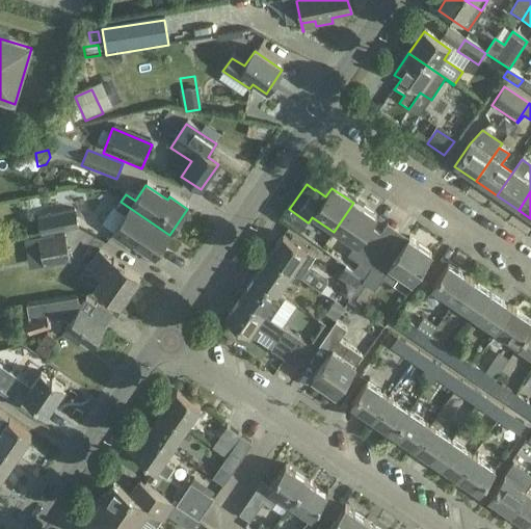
[(169,235),(121,202),(115,210),(125,216),(112,235),(131,246),(132,244),(154,259),(169,235)]
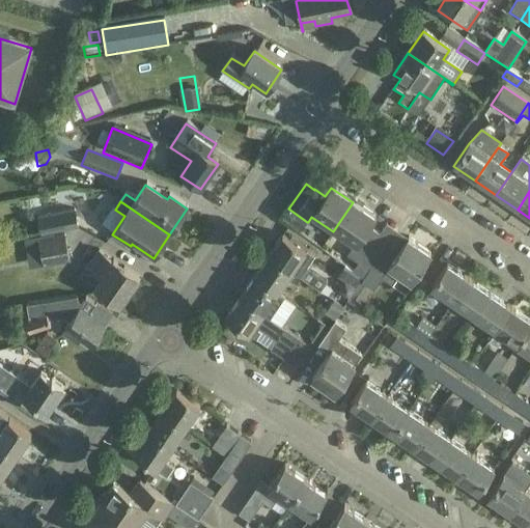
[(375,218),(353,202),(333,231),(355,246),(352,252),(362,259),(359,265),(369,272),(370,271),(385,249),(374,242),(379,235),(368,228),(375,218)]
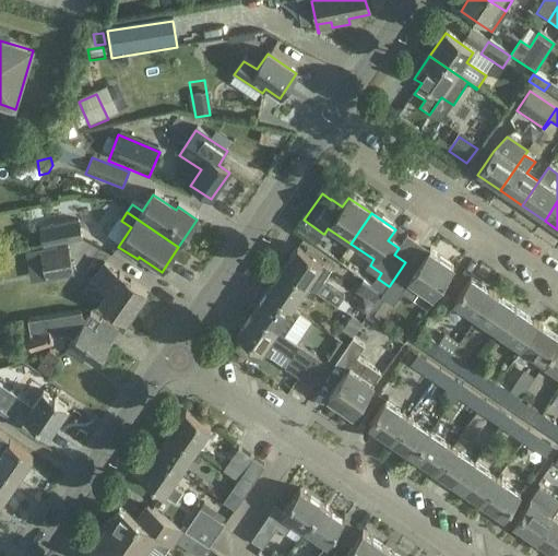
[(316,245),(323,234),(304,220),(296,231),(316,245)]
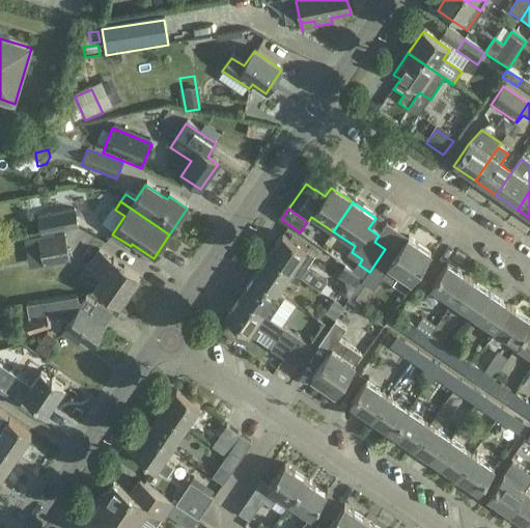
[(78,228),(74,212),(37,219),(40,235),(78,228)]
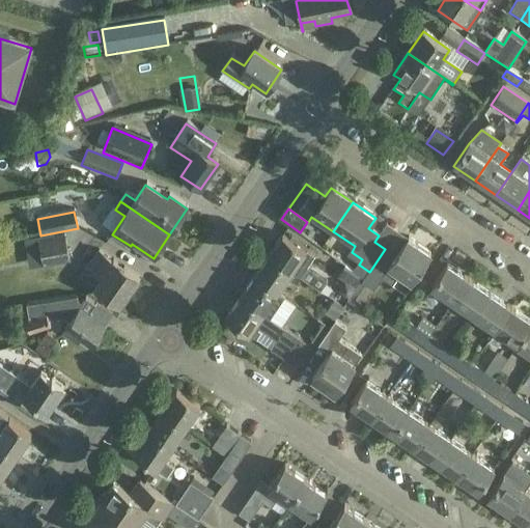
[(313,258),(306,253),(282,237),(268,258),(291,274),(299,279),(305,270),(313,258)]
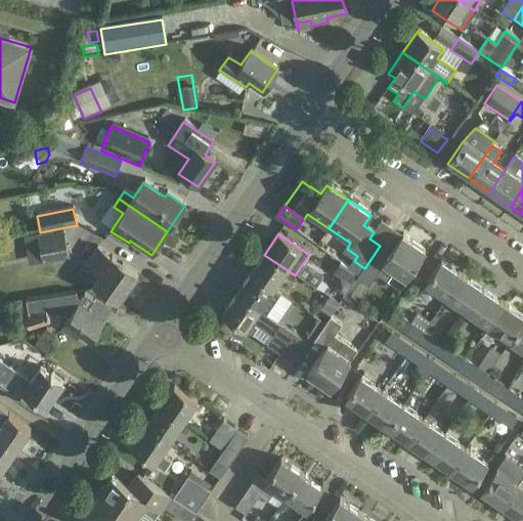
[(32,261),(42,259),(43,263),(67,259),(62,235),(38,240),(29,241),(32,261)]
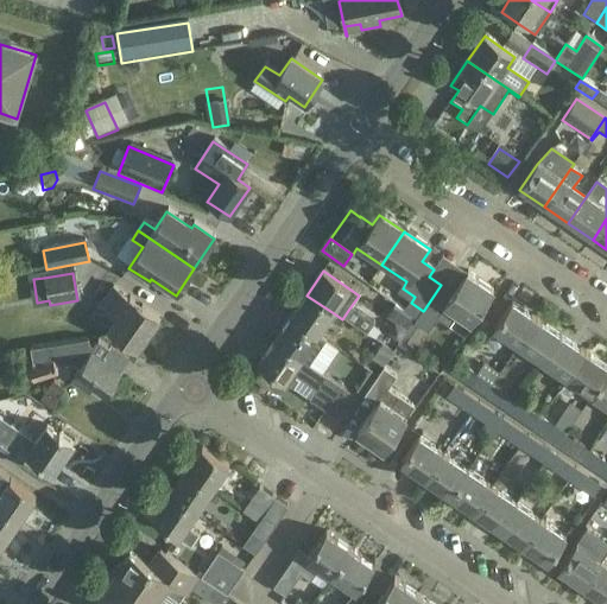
[(423,311),(416,320),(412,326),(427,335),(436,320),(448,328),(456,317),(469,325),(492,292),(467,274),(454,293),(441,285),(424,310),(423,311)]
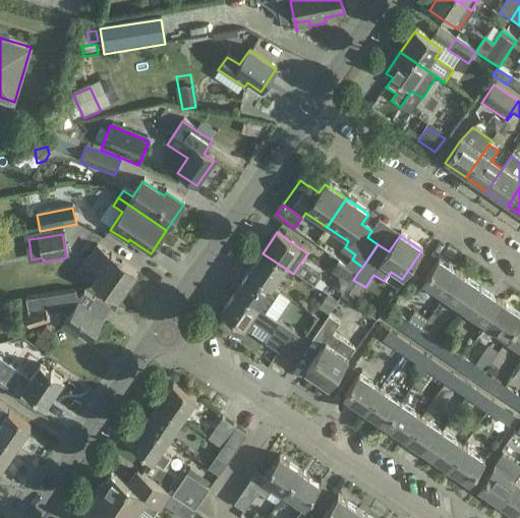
[(93,282),(102,288),(118,300),(136,275),(110,256),(109,257),(96,248),(85,263),(99,273),(93,282)]
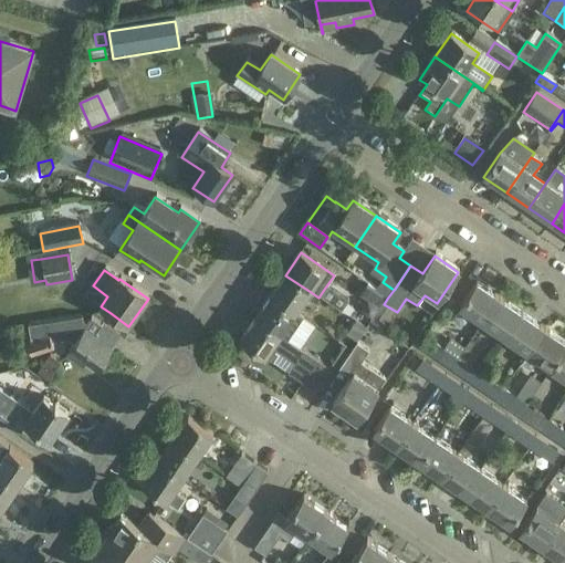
[(311,292),(285,275),(270,296),(295,314),(311,292)]
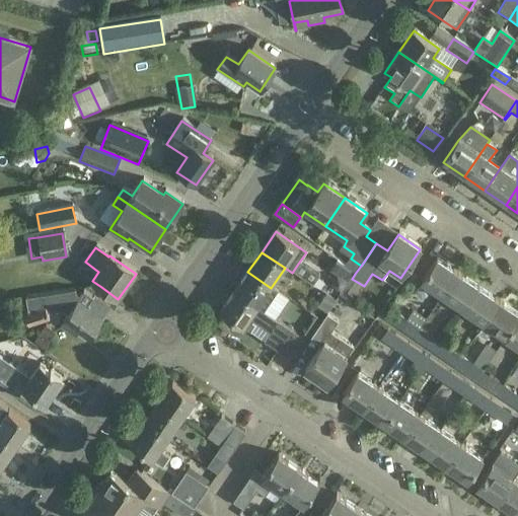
[(421,282),(442,297),(457,275),(436,261),(421,282)]
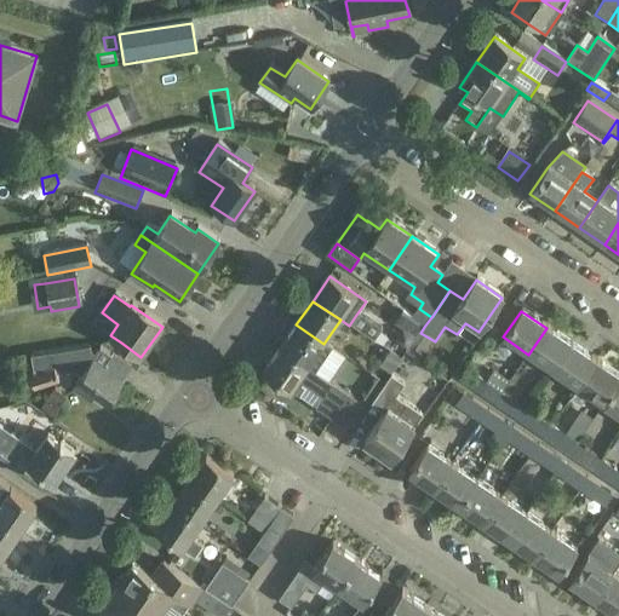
[(420,333),(424,327),(412,318),(403,312),(395,326),(416,340),(420,333)]
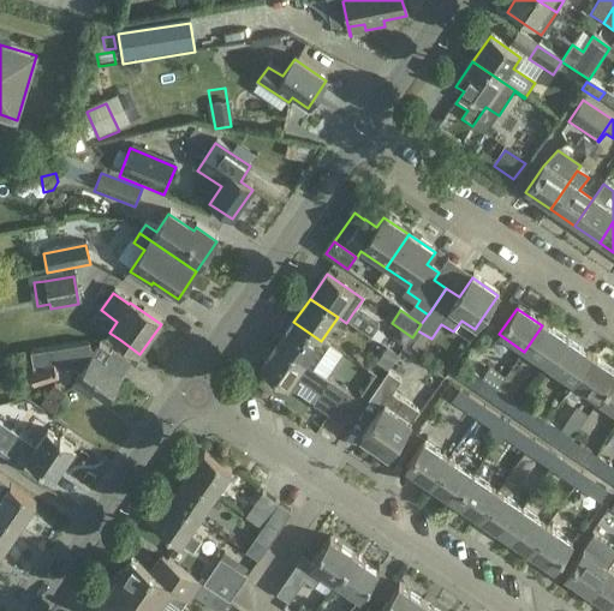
[(321,341),(293,322),(278,346),(313,370),(320,359),(328,346),(321,341)]
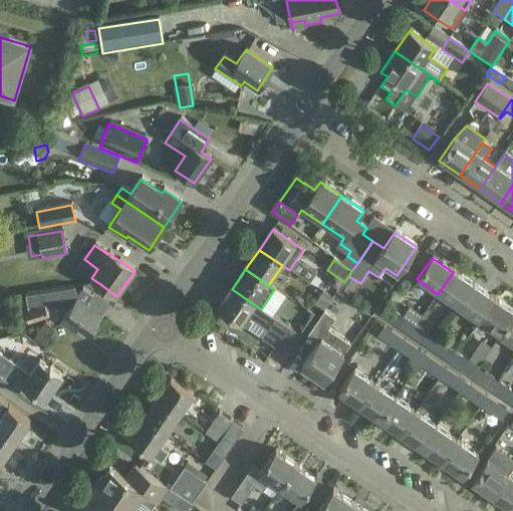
[(474,286),(453,272),(438,294),(459,308),(474,286)]
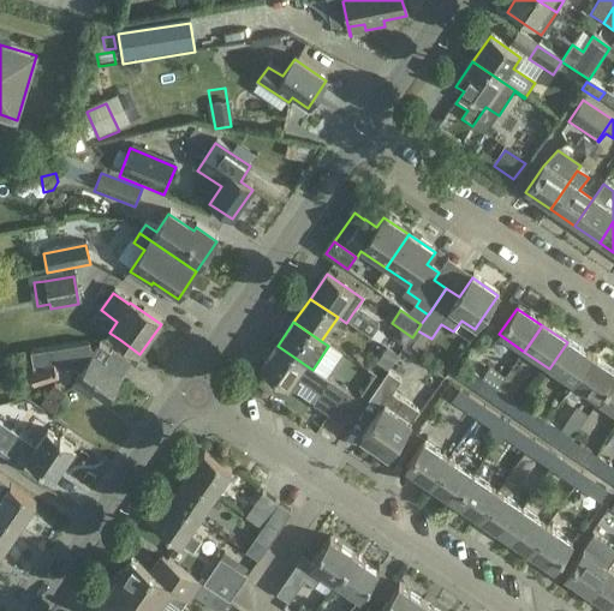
[(412,337),(403,352),(415,360),(418,355),(410,349),(417,341),(412,337)]
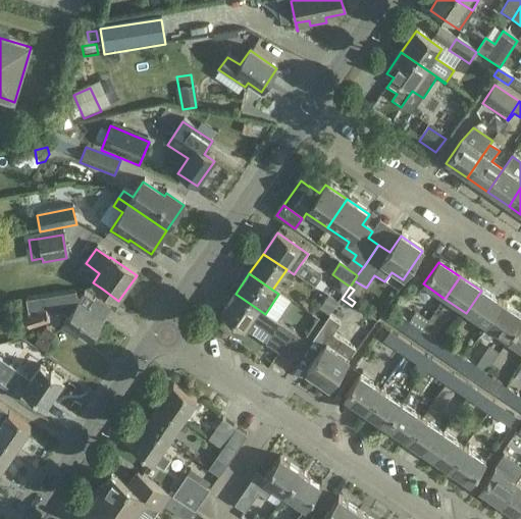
[(502,305),(481,291),(466,313),(486,327),(502,305)]
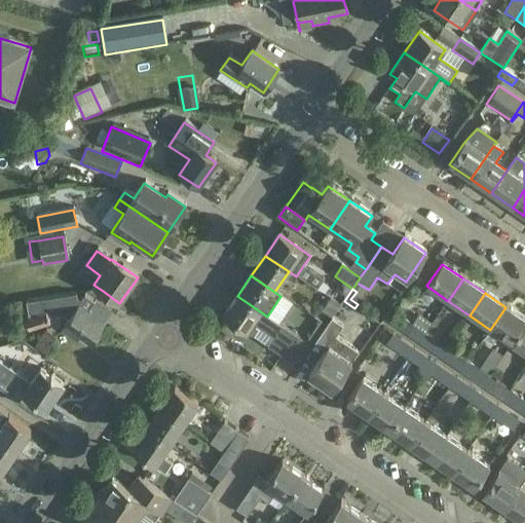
[(49,326),(47,320),(71,316),(72,318),(63,331),(77,341),(80,337),(90,344),(111,315),(94,303),(94,304),(84,297),(81,303),(76,300),(76,296),(26,304),(28,319),(24,320),(29,333),(49,326)]
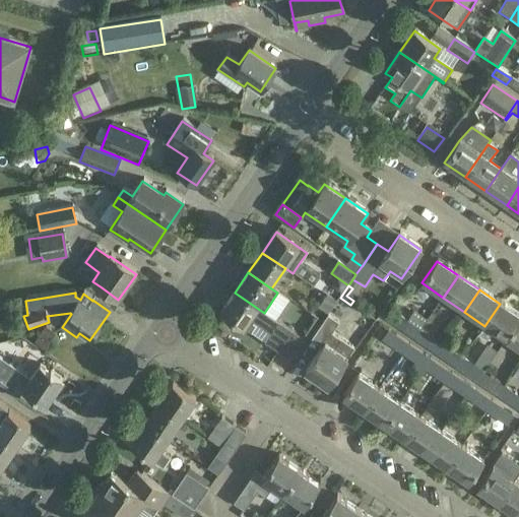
[(277,325),(262,315),(264,313),(235,293),(220,314),(250,334),(255,325),(269,336),(264,344),(278,354),(293,333),(278,324),(277,325)]
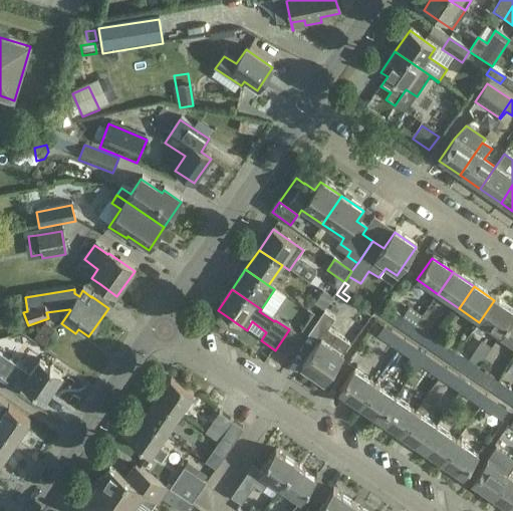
[(313,305),(323,311),(331,299),(321,293),(313,305)]
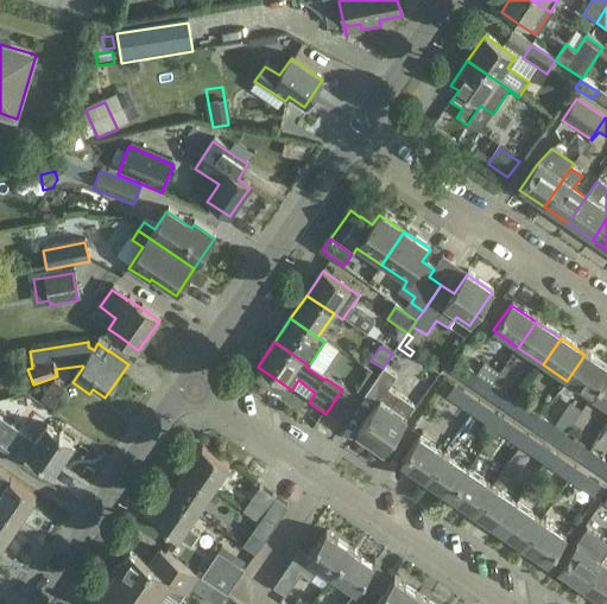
[(498,380),(506,366),(489,355),(481,369),(498,380)]
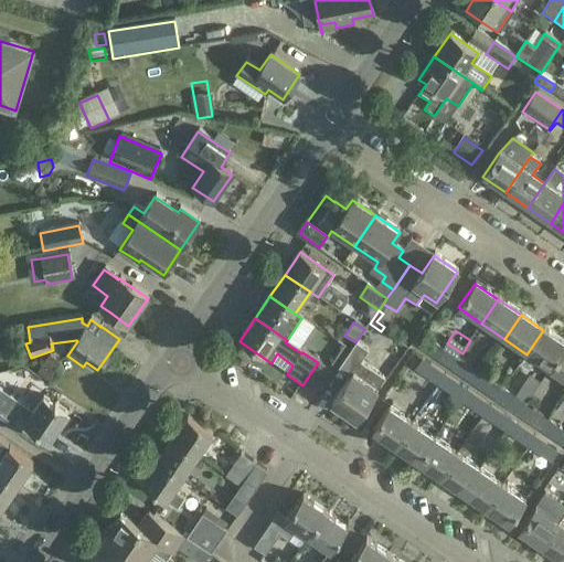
[(563,347),(563,345),(543,330),(527,354),(520,366),(528,371),(535,360),(549,370),(563,347)]
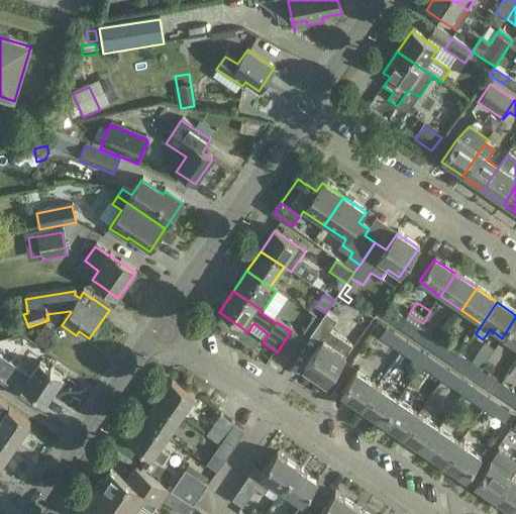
[(325,315),(320,322),(309,338),(319,346),(303,370),(325,385),(344,357),(331,348),(338,339),(328,333),(336,322),(325,315)]
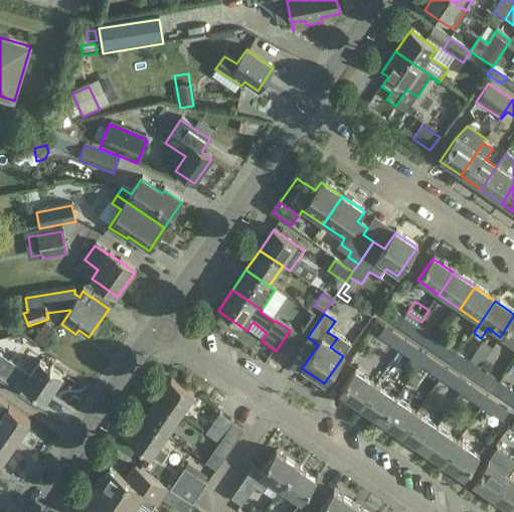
[(388,324),(409,338),(416,328),(403,319),(395,314),(388,324)]
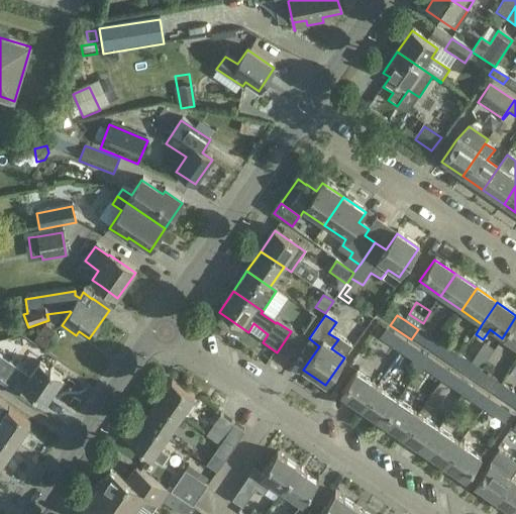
[(515,317),(502,338),(515,347),(515,317)]
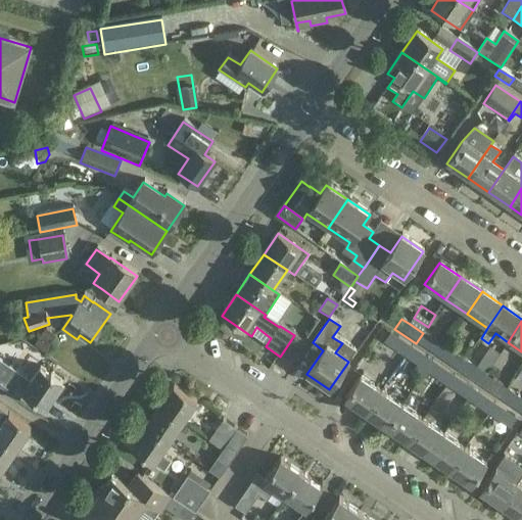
[(55,337),(45,330),(34,346),(44,353),(55,337)]
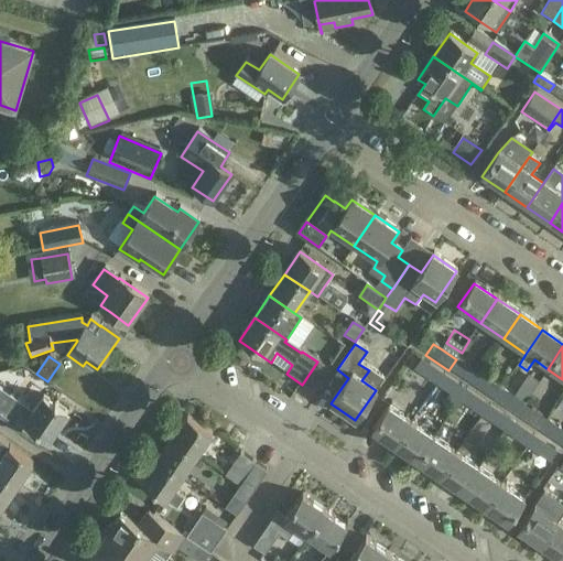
[(478,375),(456,359),(448,370),(471,386),(478,375)]
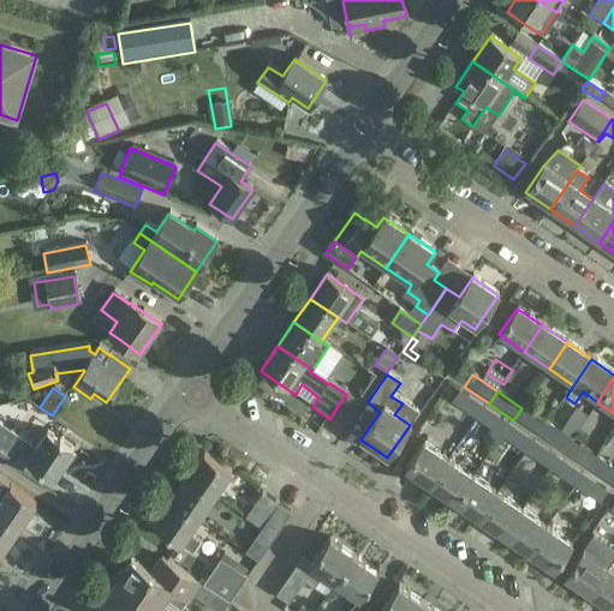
[(451,406),(475,421),(483,409),(459,393),(451,406)]
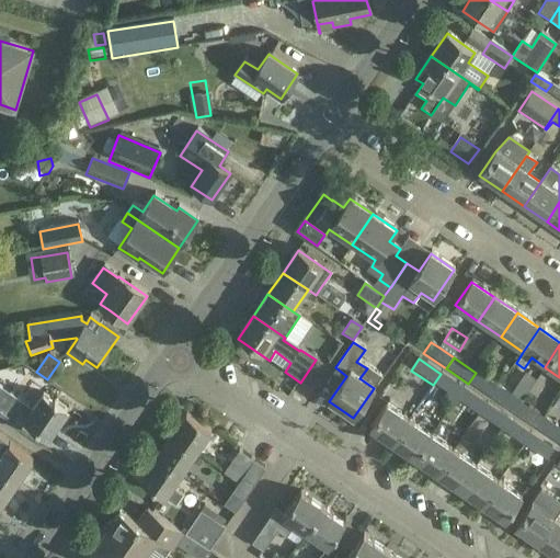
[(316,360),(300,383),(312,390),(328,368),(316,360)]
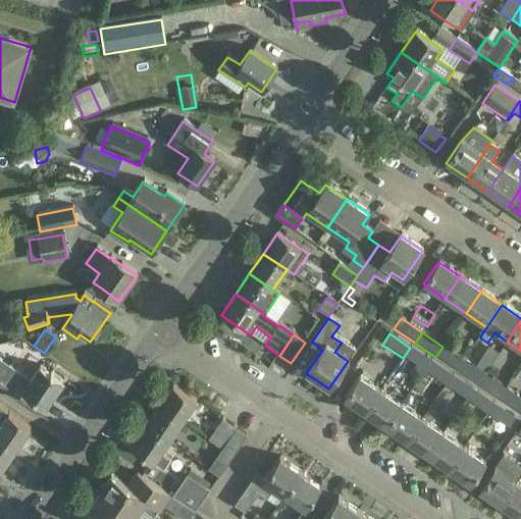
[(463,360),(443,347),(435,357),(456,370),(463,360)]
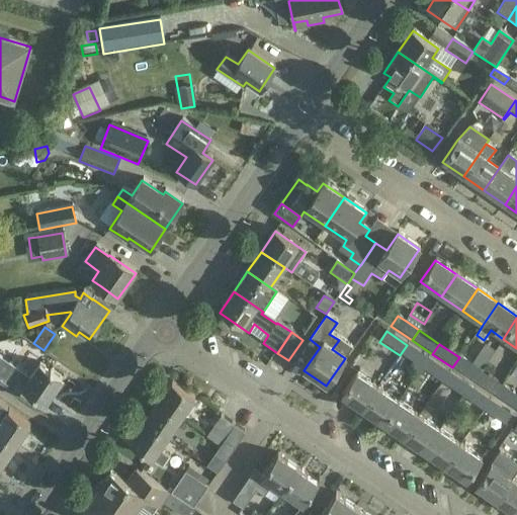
[(421,369),(428,359),(407,345),(400,355),(412,362),(407,370),(416,376),(421,369)]
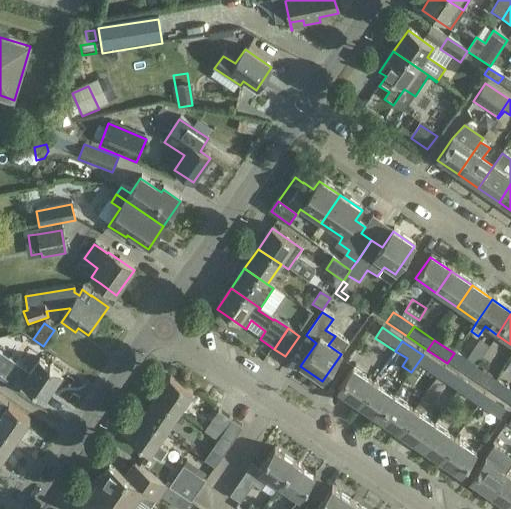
[(447,363),(468,378),(475,367),(454,353),(447,363)]
